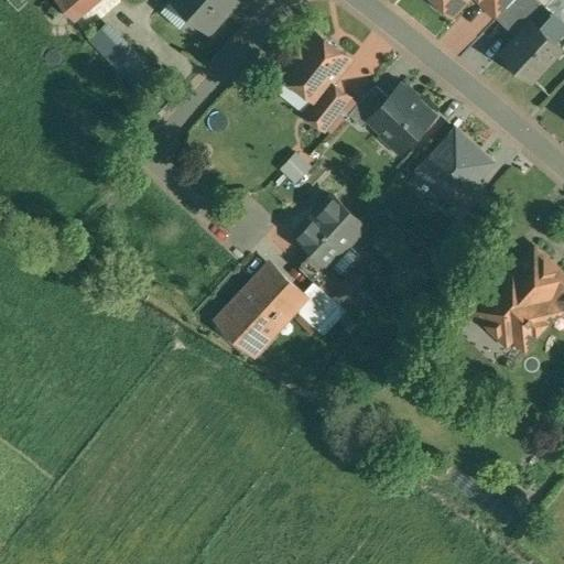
[(57,0),(75,20),(98,0),(57,0)]
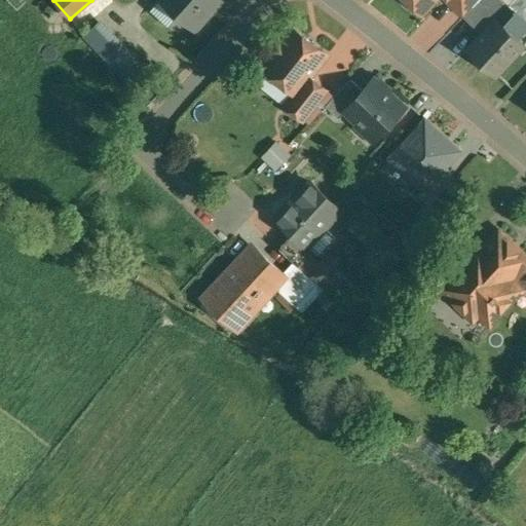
[(164,0),(196,29),(213,10),(210,7),(216,0),(164,0)]
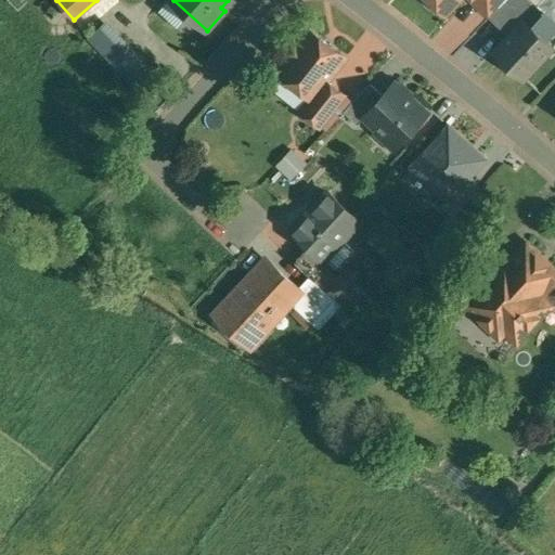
[(430,0),(446,14),(457,0),(430,0)]
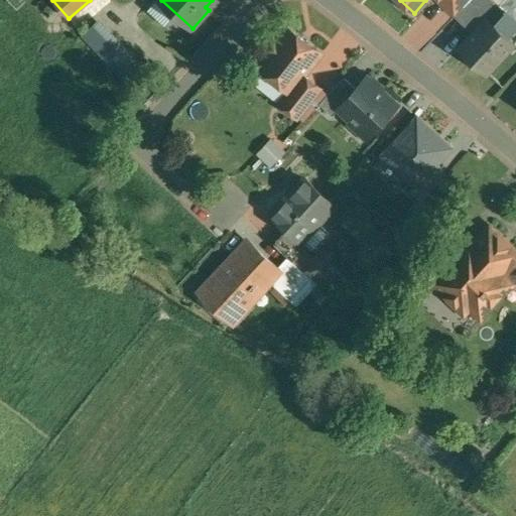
[(439,0),(456,15),(470,0),(439,0)]
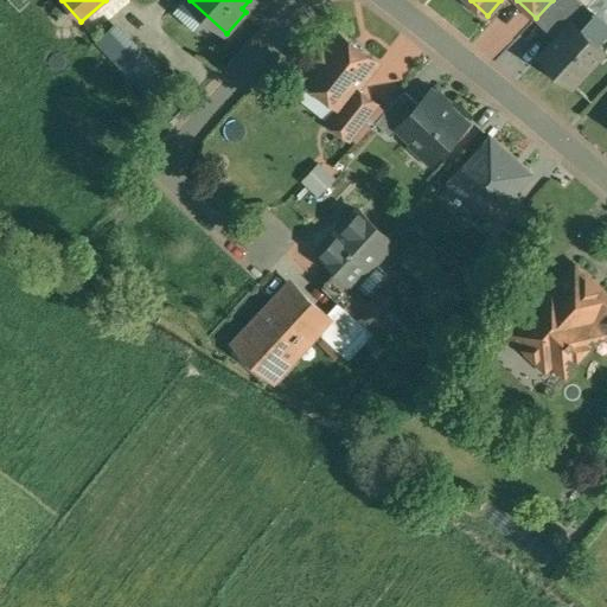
[(553,0),(536,18),(535,19),(557,40),(574,23),(580,29),(594,13),(580,0),(553,0)]
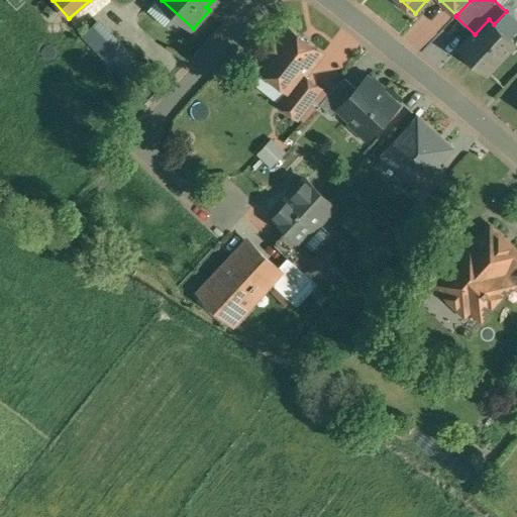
[(149,70),(100,18),(85,33),(135,85),(149,70)]
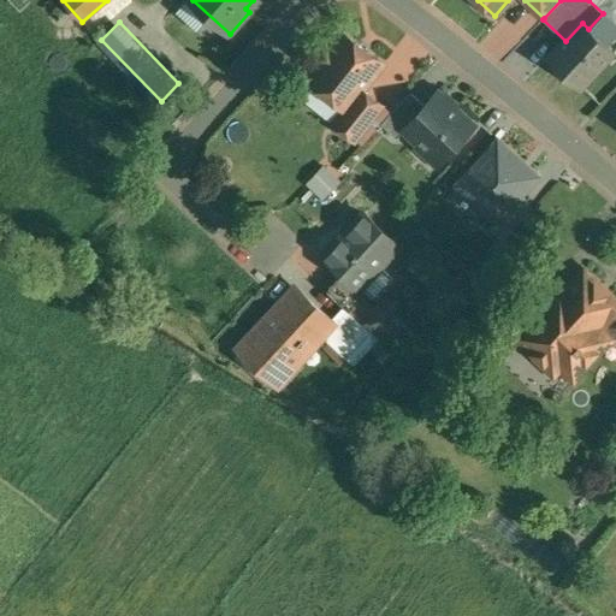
[(566,41),(549,58),(581,88),(614,53),(588,29),(582,23),(566,41)]
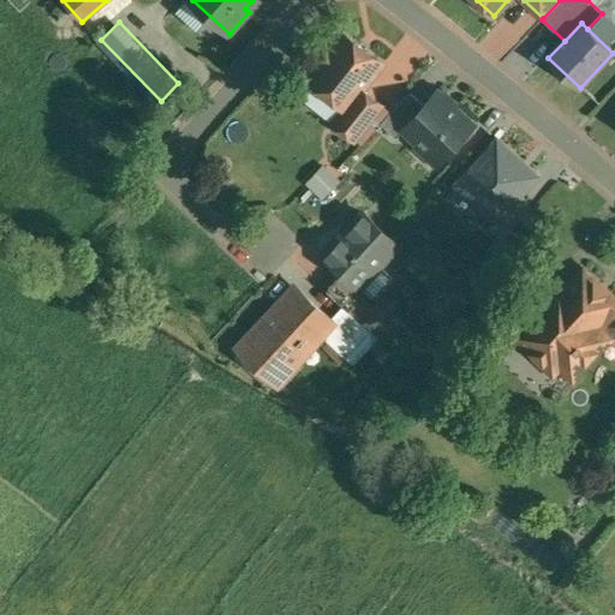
[(344,33),(332,48),(327,45),(315,59),(320,63),(308,78),(345,108),(347,109),(363,90),(383,64),(344,33)]
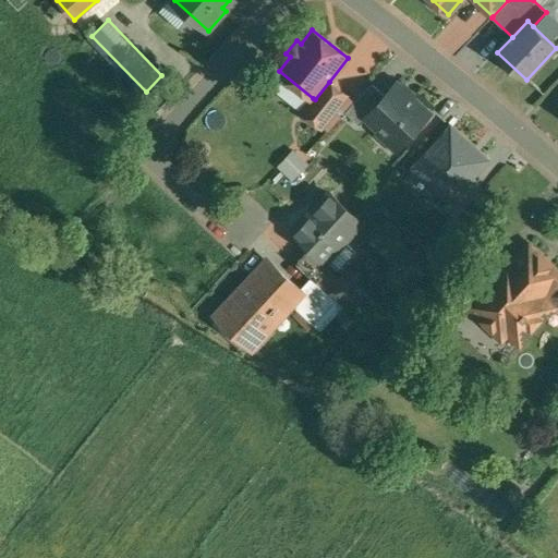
[(329,82),(315,99),(313,98),(303,111),(322,125),(347,95),(329,82)]
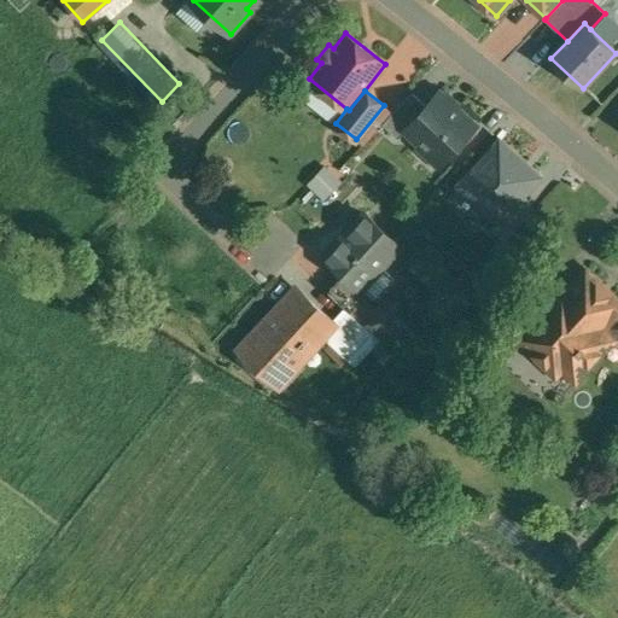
[(412,92),(383,124),(398,139),(407,129),(406,129),(426,106),(412,92)]
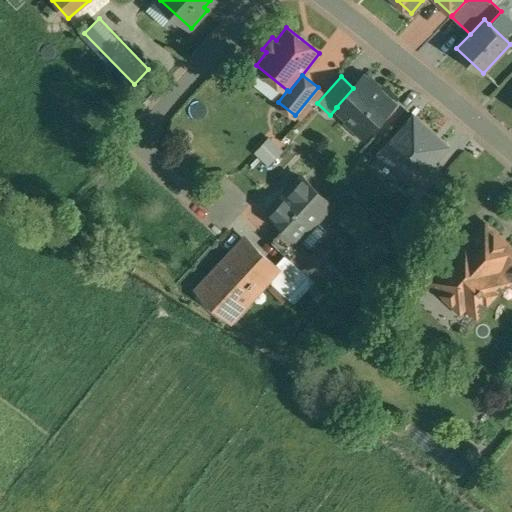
[(394,105),(364,77),(353,88),(336,107),(337,107),(349,119),(351,116),(368,132),(394,105)]
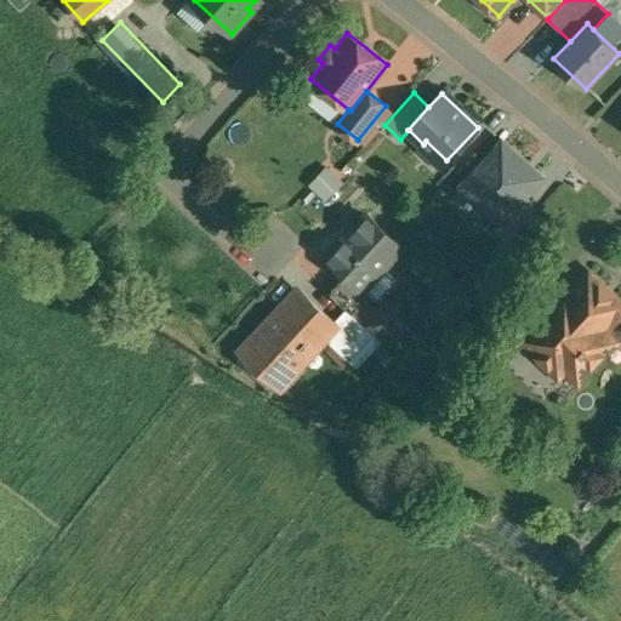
[(552,177),(507,136),(462,184),(508,226),(552,177)]
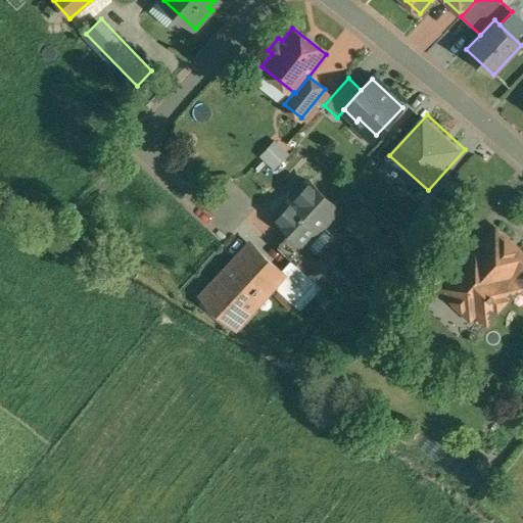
[(278,170),(293,153),(277,139),(262,156),(278,170)]
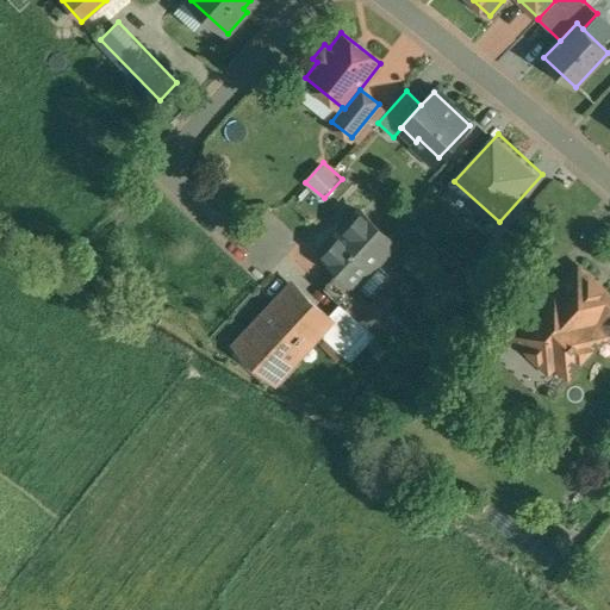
[(360,213),(340,235),(338,235),(322,253),(340,269),(356,285),(358,284),(396,243),(360,211),(359,212),(360,213)]
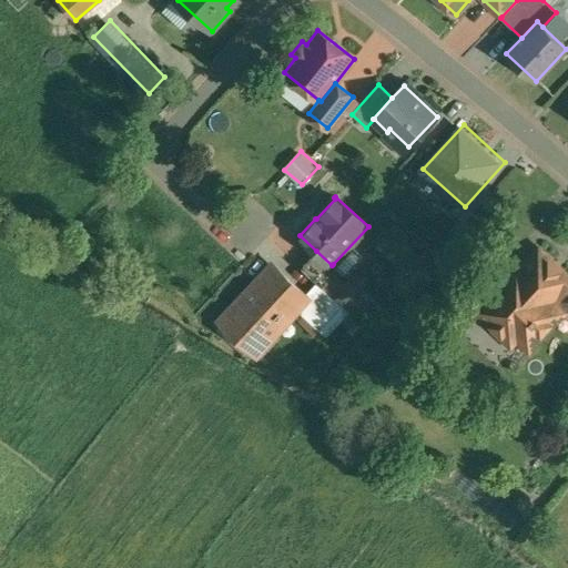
[(567,274),(539,247),(513,276),(508,272),(478,304),(490,314),(484,321),(511,346),(517,340),(529,351),(560,317),(548,306),(567,284),(567,274)]
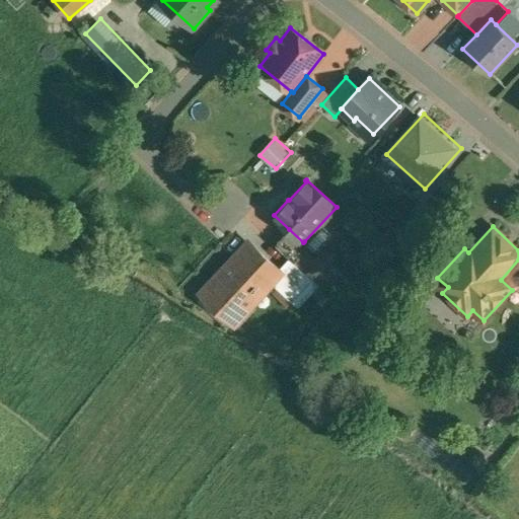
[(289,229),(275,244),(290,257),(294,262),(309,245),(304,241),(303,242),(289,229)]
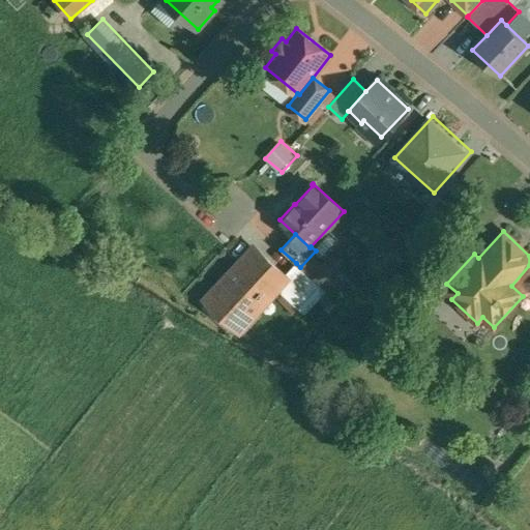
[(281,280),(251,251),(219,285),(222,286),(207,300),(206,299),(205,300),(238,331),(239,330),(237,327),(275,287),(282,280),(281,280)]
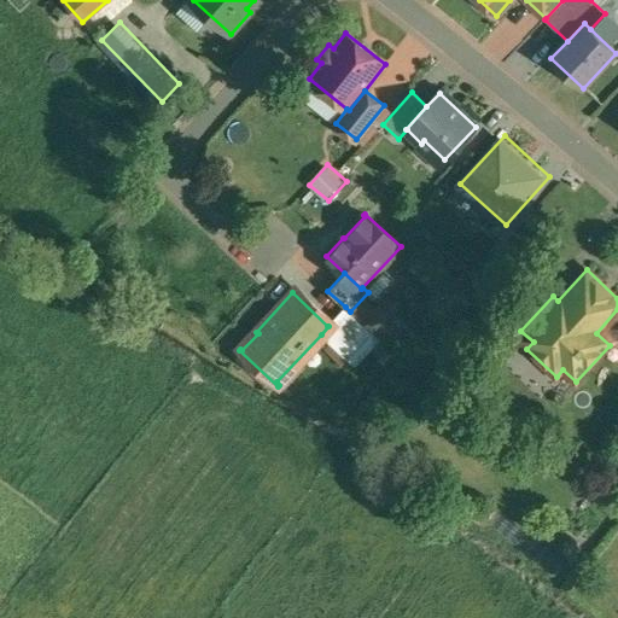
[(345,307),(327,326),(328,326),(321,334),(348,359),(372,332),(350,312),(345,307)]
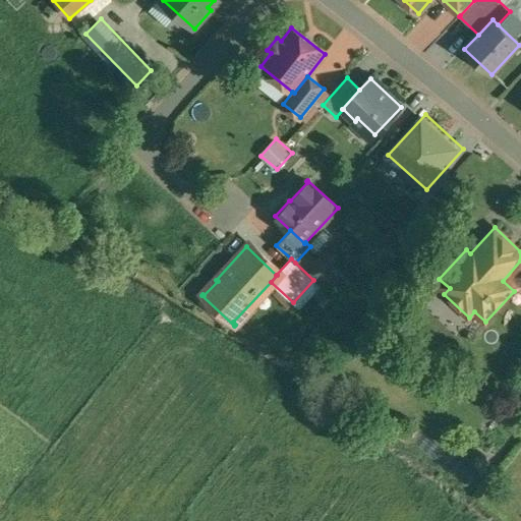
[(520,261),(512,271),(520,279),(520,261)]
